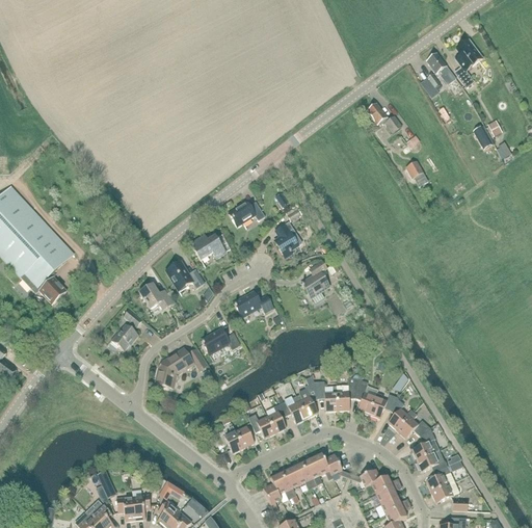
[(466,70),(482,56),(469,38),(456,48),(460,53),(455,57),(462,68),(457,72),(455,71),(467,85),(473,80),(466,70)]
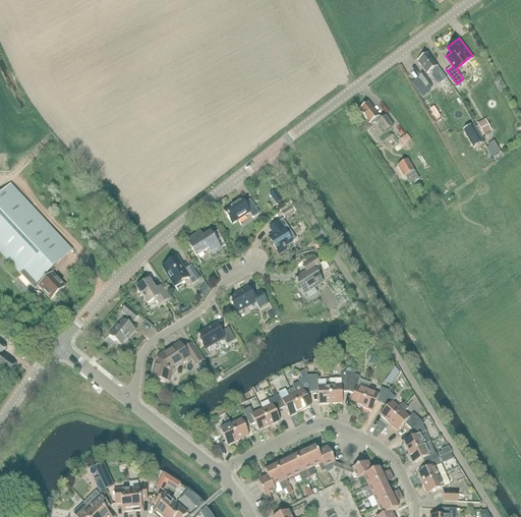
[(439,82),(447,76),(428,51),(423,54),(421,54),(419,56),(419,57),(417,59),(427,71),(433,67),(436,70),(432,73),(439,82)]
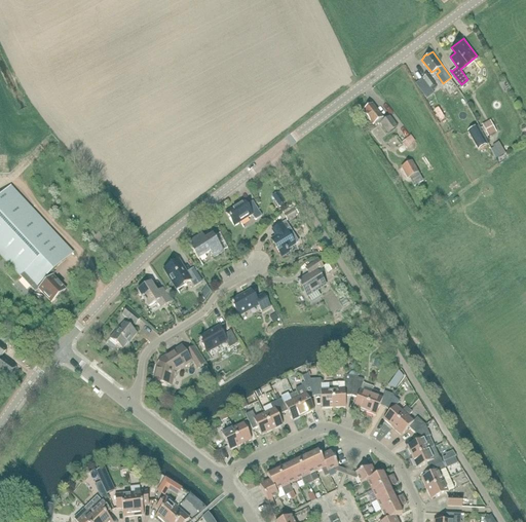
[(427,72),(422,75),(430,85),(436,81),(427,72)]
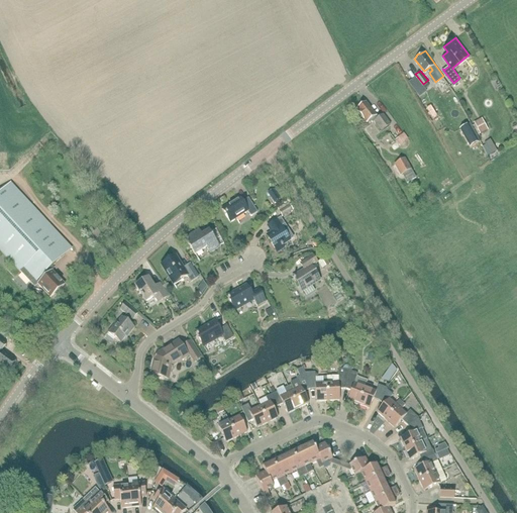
[(423,84),(415,74),(408,80),(419,95),(426,89),(423,84)]
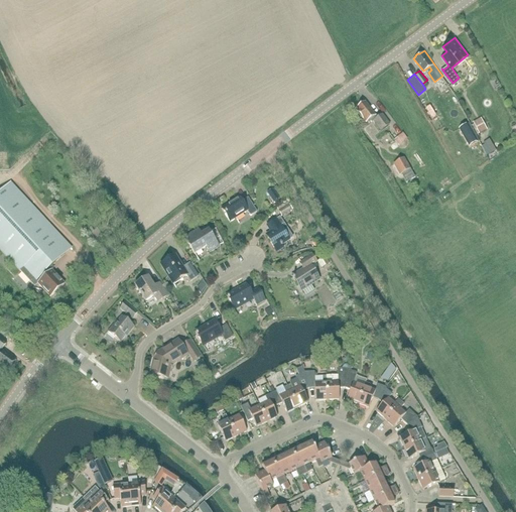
[(381,128),(389,121),(382,112),(377,115),(365,99),(356,107),(366,119),(367,118),(369,120),(371,118),(372,120),(373,118),(381,128)]
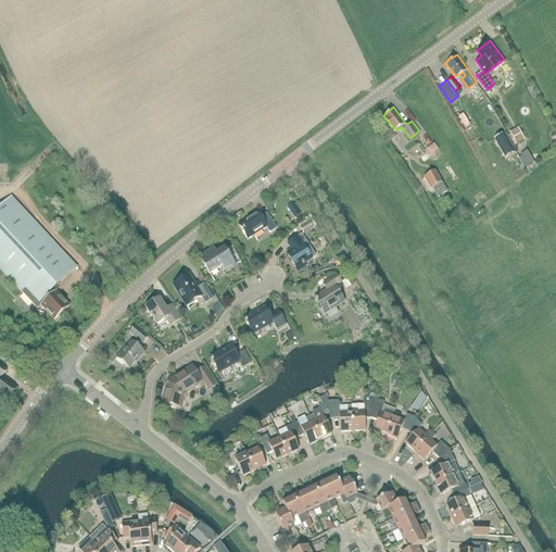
[(458,109),(453,111),(458,123),(464,121),(458,109)]
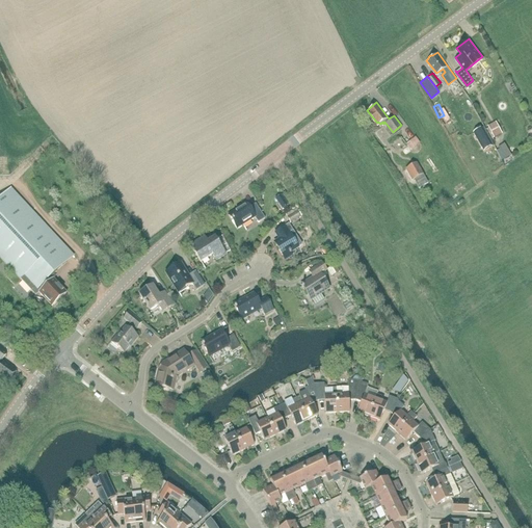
[(487,123),(494,135),(502,131),(496,119),(487,123)]
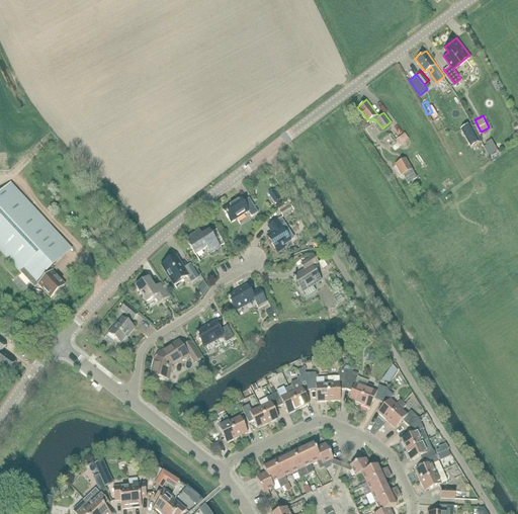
[(468,122),(460,126),(470,143),(478,139),(468,122)]
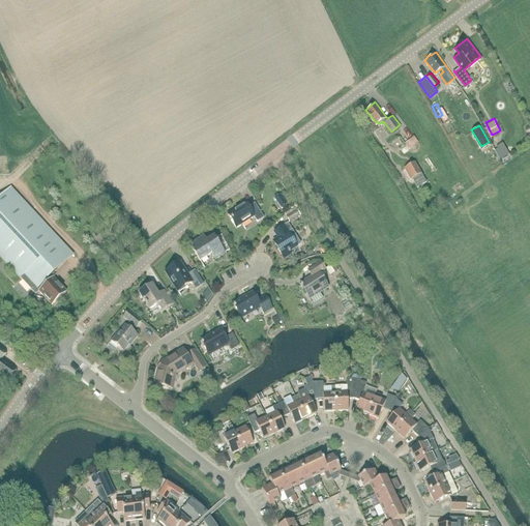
[(415,135),(407,141),(411,146),(416,142),(415,142),(418,140),(415,135)]
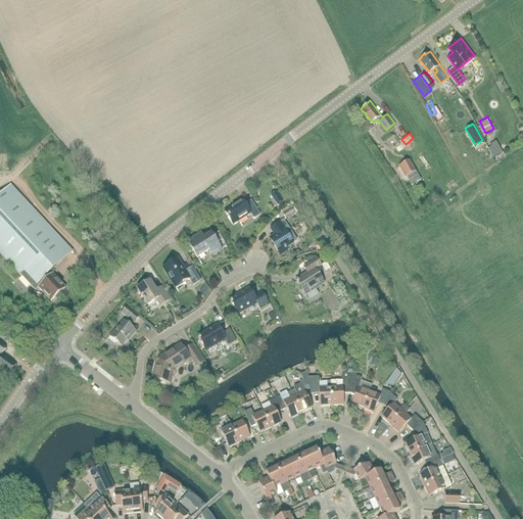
[(503,150),(496,138),(489,142),(495,153),(503,150)]
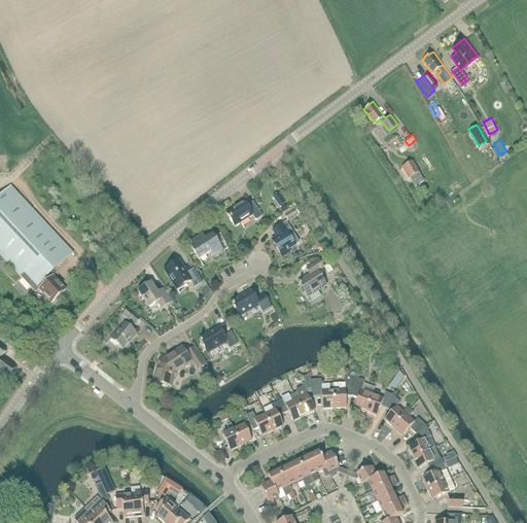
[(401,165),(408,176),(410,175),(419,170),(420,169),(414,158),(401,165)]
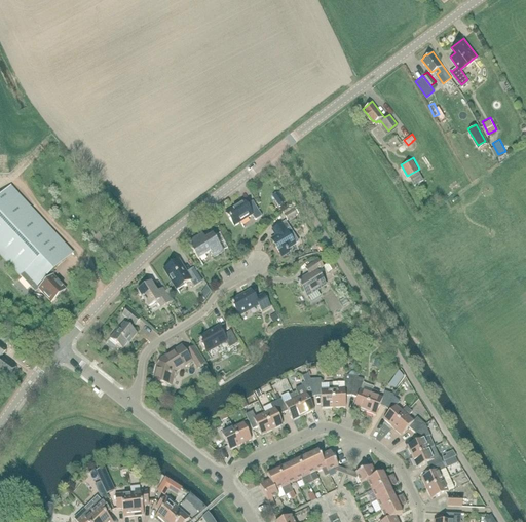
[(418,170),(409,175),(414,183),(423,178),(418,170)]
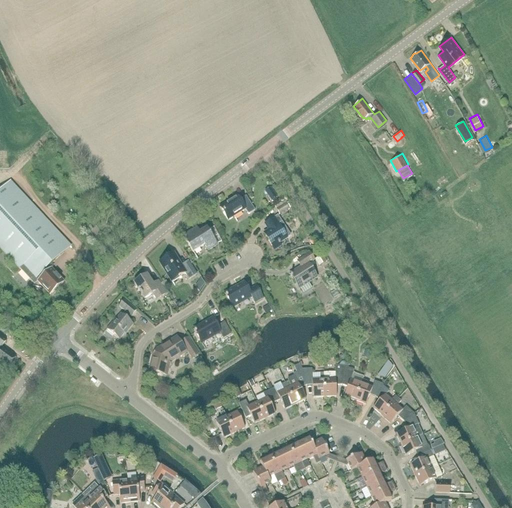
[(71,243),(12,180),(11,178),(0,188),(0,244),(35,281),(38,278),(50,292),(64,279),(49,263),(71,243)]
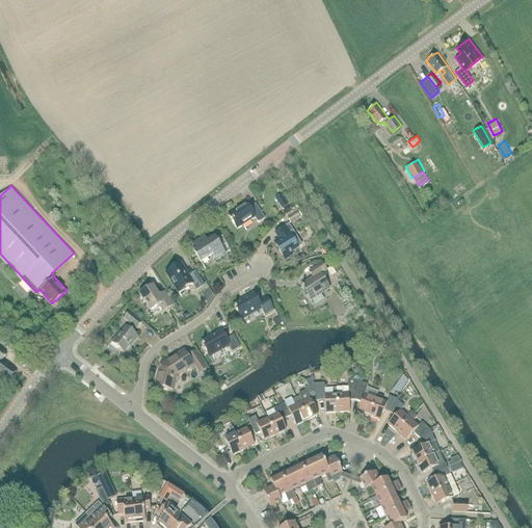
[(278,203),(282,208),(289,204),(286,199),(278,203)]
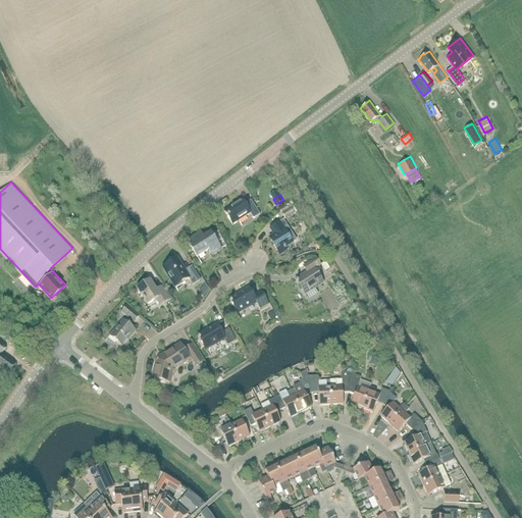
[(254,215),(260,211),(252,198),(246,202),(242,196),(224,207),(232,221),(250,210),(254,215)]
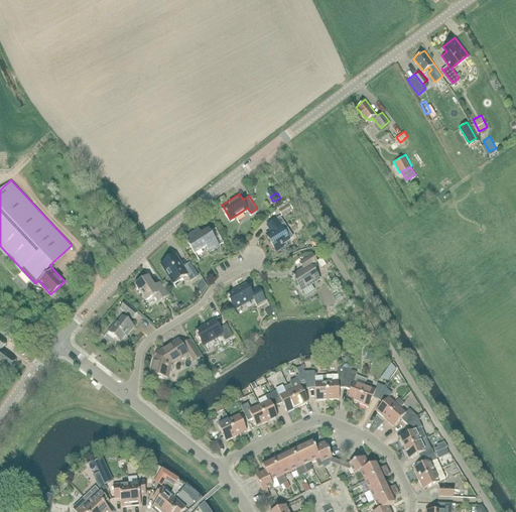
[(282,214),(293,207),(289,201),(283,205),(282,203),(277,206),(282,214)]
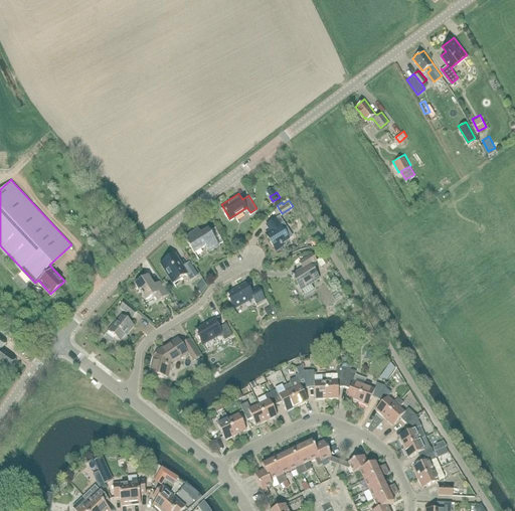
[(281,240),(288,236),(280,222),(284,220),(280,214),(267,222),(271,228),(266,231),(274,245),(275,244),(276,246),(283,243),(281,240)]
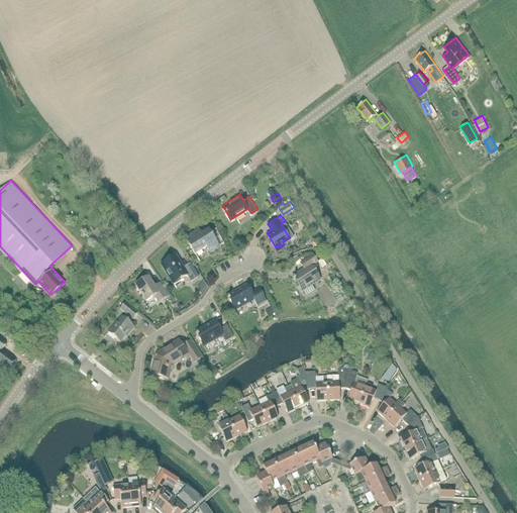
[(198,227),(185,236),(195,251),(206,243),(210,249),(218,243),(223,240),(216,226),(210,230),(208,228),(202,232),(198,227)]
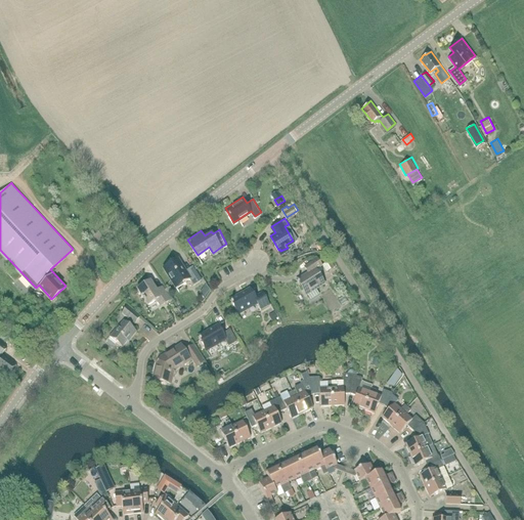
[(193,282),(201,277),(193,264),(185,269),(178,257),(164,265),(176,285),(189,275),(193,282)]
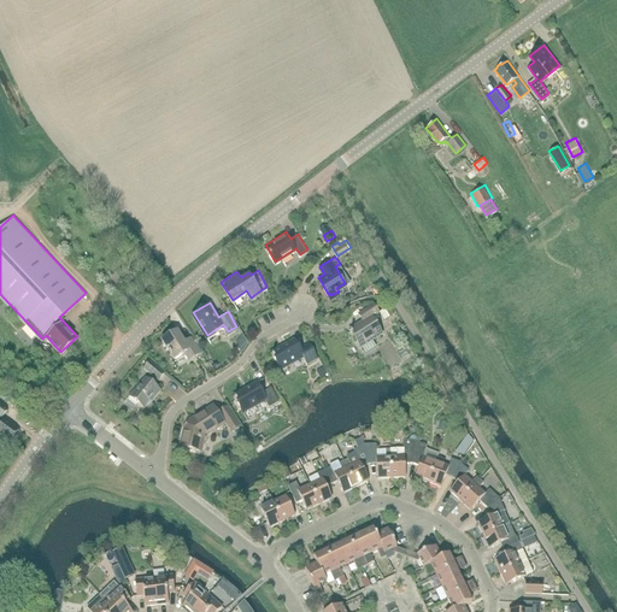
[(371,313),(377,309),(374,302),(359,311),(363,318),(350,327),(360,343),(360,342),(365,349),(375,343),(371,336),(381,330),(371,313)]
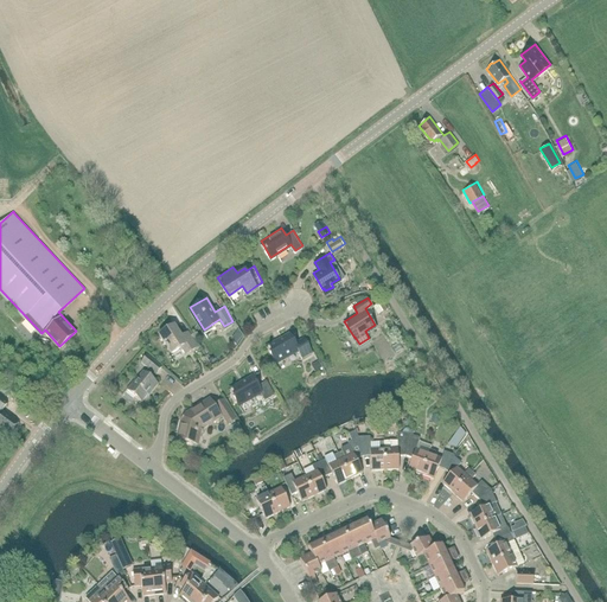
[(372,303),(378,312),(385,307),(379,300),(372,303)]
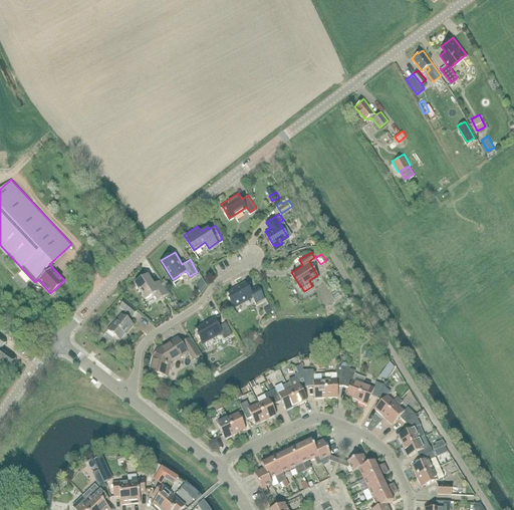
[(157,296),(167,291),(159,278),(154,282),(148,272),(135,281),(145,296),(154,290),(157,296)]
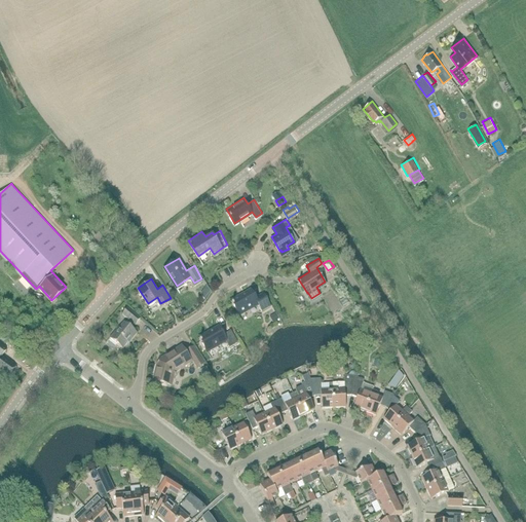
[(262,307),(269,303),(263,292),(255,296),(250,287),(230,298),(238,312),(258,301),(262,307)]
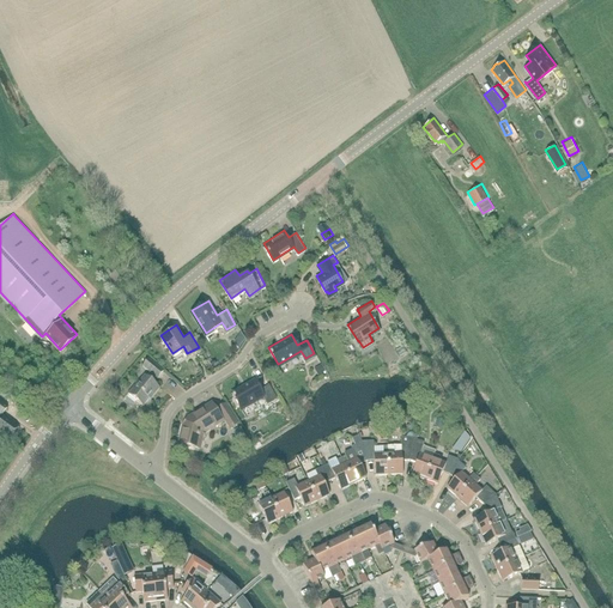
[(47,350),(38,340),(30,346),(40,357),(47,350)]
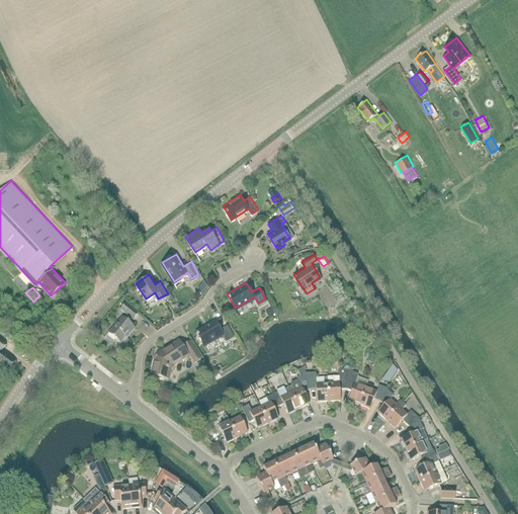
[(133,317),(138,311),(125,301),(120,306),(127,312),(124,315),(122,314),(118,320),(117,319),(108,330),(120,340),(128,331),(130,331),(135,325),(128,319),(132,316),(133,317)]
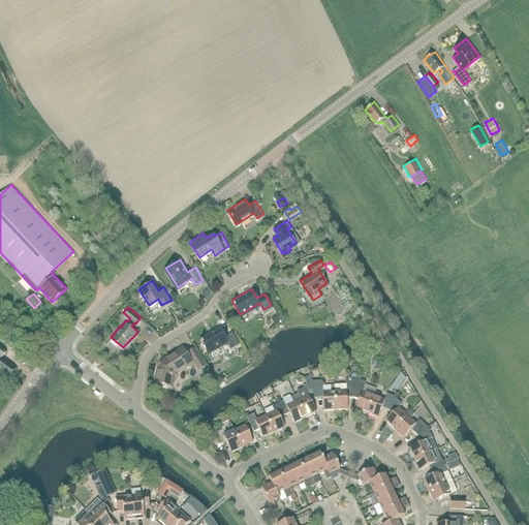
[(277,312),(271,315),(274,320),(280,317),(277,312)]
